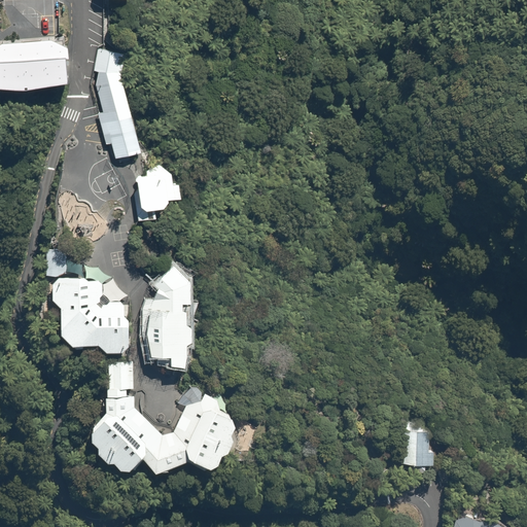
[(116,159),(143,151),(120,67),(96,63),(94,74),(116,159)]
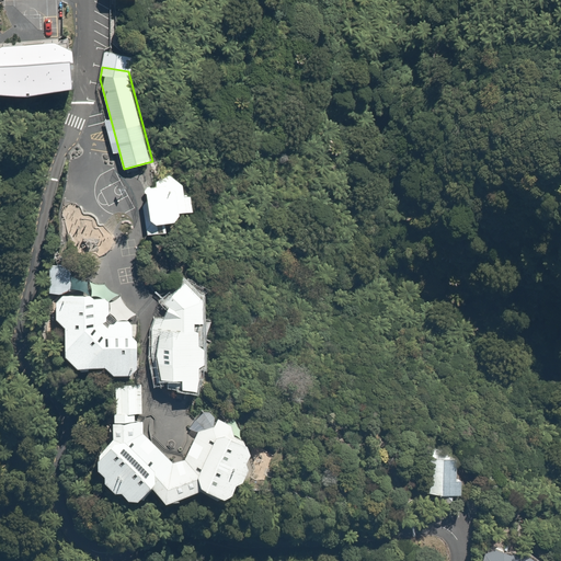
[(112,187),(116,220),(123,224),(139,222),(146,214),(155,213),(152,185),(141,176),(129,185),(112,187)]
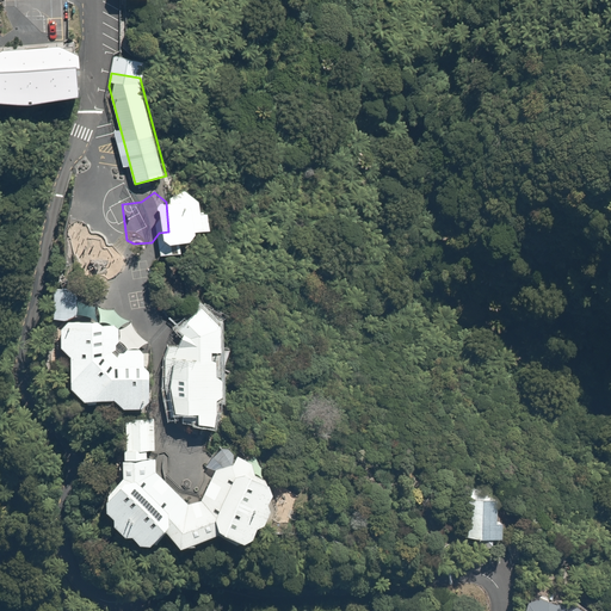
[(165,386),(171,419),(211,424),(214,399),(218,394),(220,377),(210,374),(210,349),(218,350),(218,325),(202,304),(179,328),(181,332),(180,344),(168,346),(165,386)]
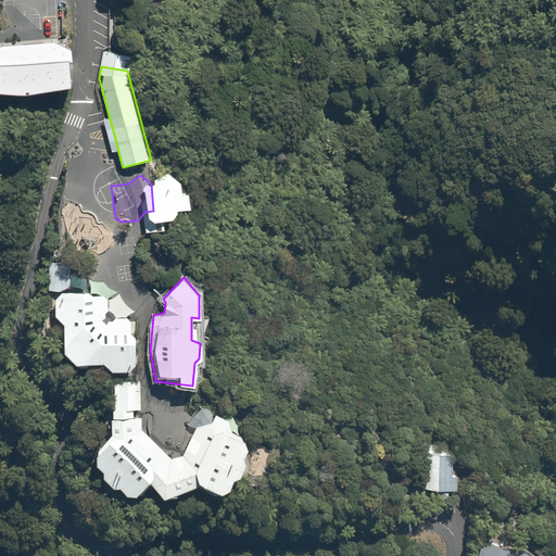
[(131,374),(137,366),(136,338),(133,335),(133,321),(129,318),(112,318),(112,301),(108,298),(97,298),(90,292),(63,293),(59,302),(59,319),(67,326),(66,353),(79,366),(105,365),(113,374),(131,374)]
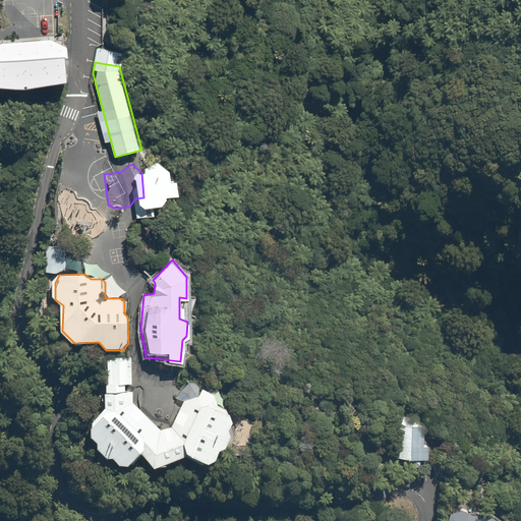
[(89,433),(123,467),(137,453),(153,465),(184,454),(205,462),(213,459),(232,421),(228,411),(216,406),(214,397),(200,391),(197,398),(183,402),(172,429),(159,432),(133,407),(132,359),(108,359),(107,412),(89,433)]
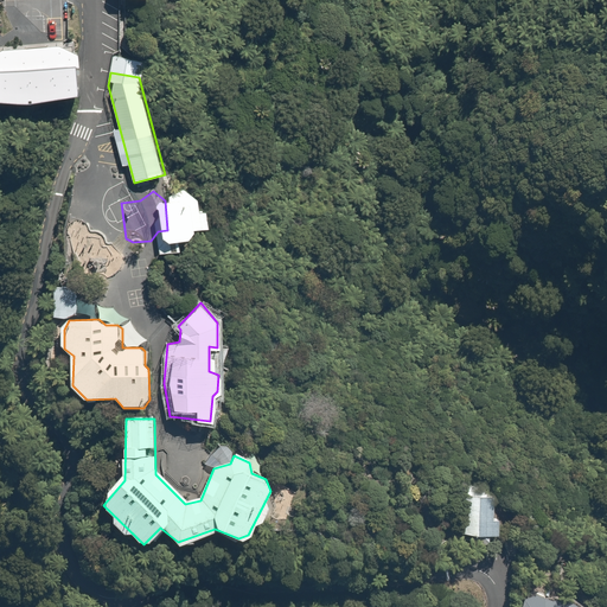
[(466,492),(461,492),(461,531),(506,531),(506,516),(492,516),(492,493),(485,492),(485,483),(467,483),(466,492)]
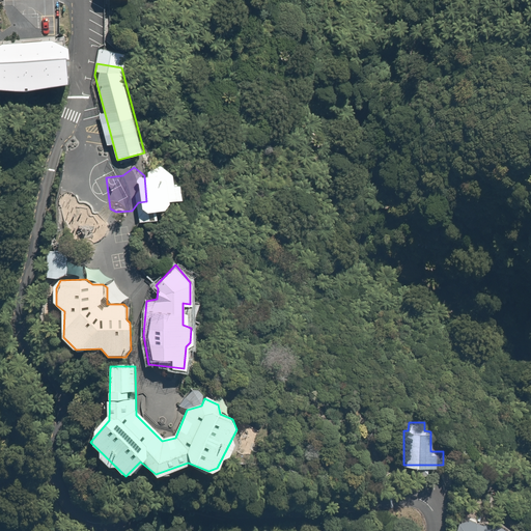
[(262,440),(249,440),(249,450),(261,450),(262,440)]
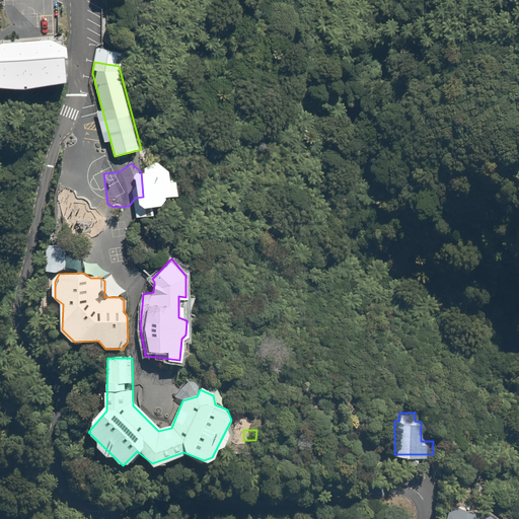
[(502,518),(504,514),(482,509),(480,514),(471,511),(472,510),(450,505),(446,518),(502,518)]
